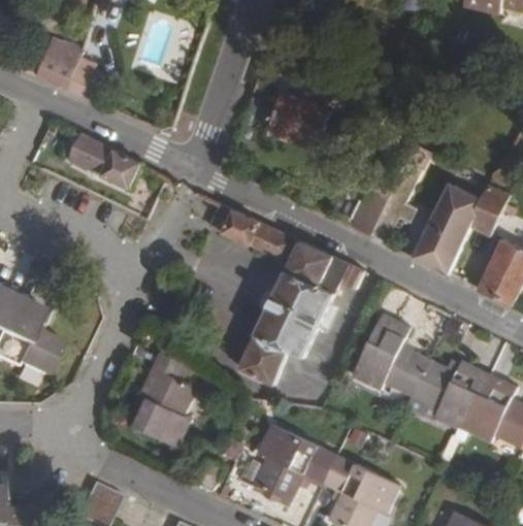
[(522,0),(461,0),(460,7),(496,15),(497,7),(522,12),(522,0)]
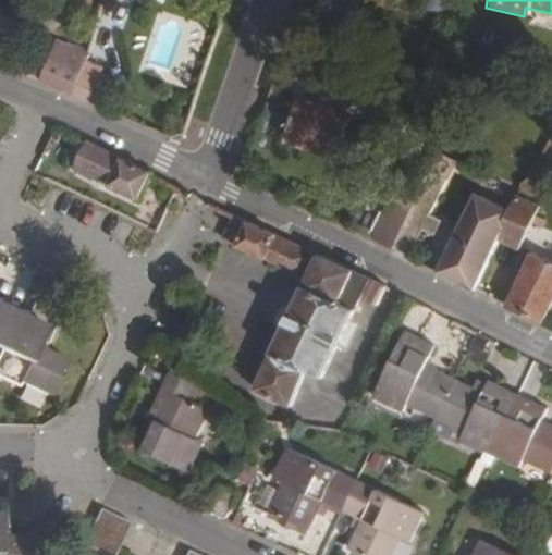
[(78,72),(49,59),(38,81),(72,95),(78,72)]
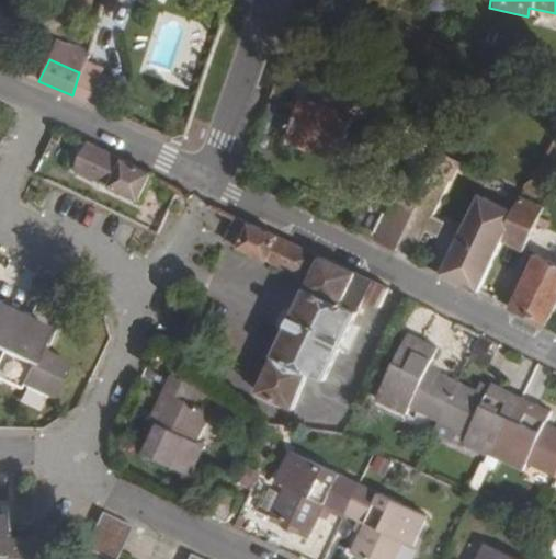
[(101,70),(82,61),(79,72),(72,95),(88,103),(101,70)]
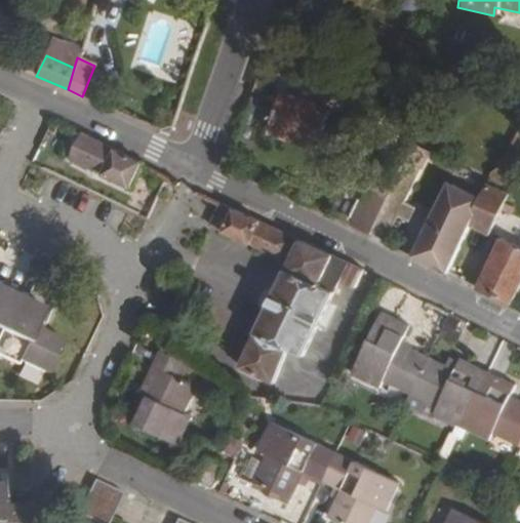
[(328,110),(280,93),(266,133),(315,150),(328,110)]
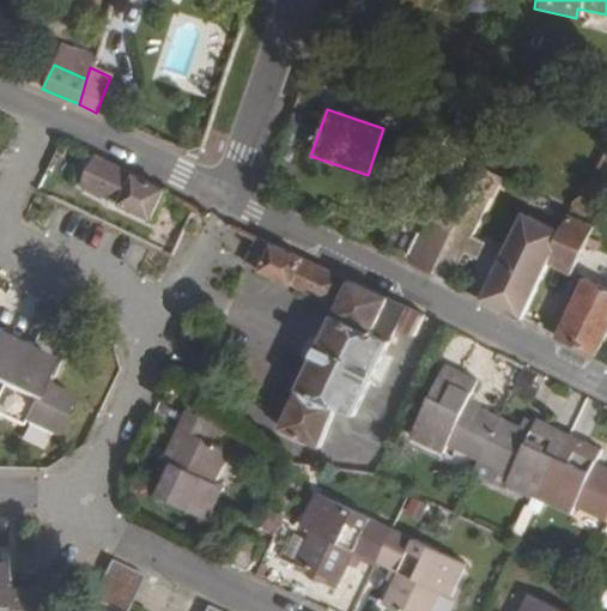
[(161,194),(82,156),(68,182),(149,219),(161,194)]
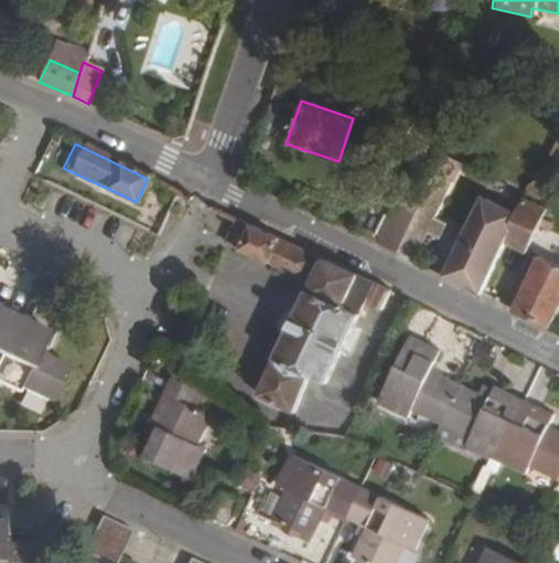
[(555,172),(545,167),(531,192),(541,198),(555,172)]
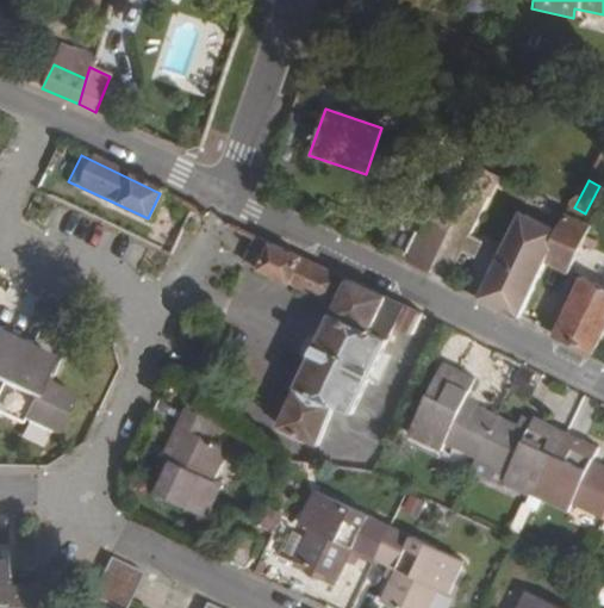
[(560,233),(524,215),(502,259),(498,258),(478,298),(518,318),(546,265),(560,233)]
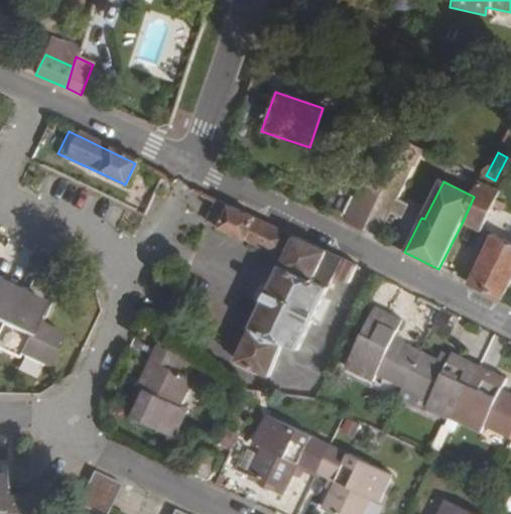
[(492,187),(482,182),(474,197),(462,224),(478,233),(480,228),(490,208),(498,213),(503,204),(494,200),(498,190),(492,187)]
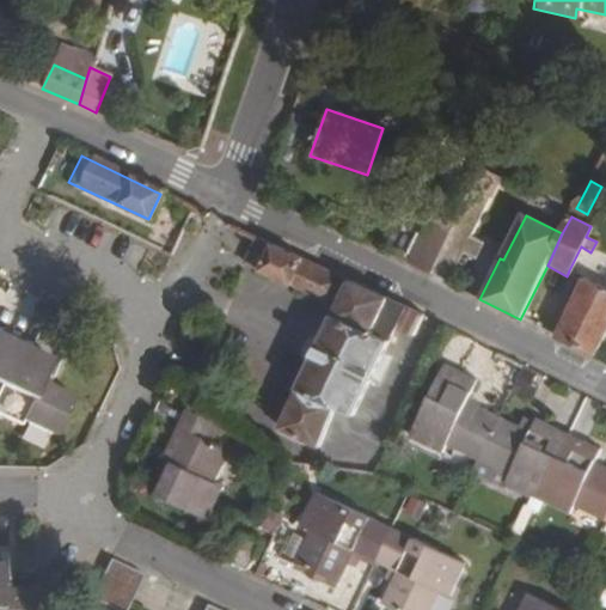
[(447,227),(426,219),(404,264),(427,274),(447,227)]
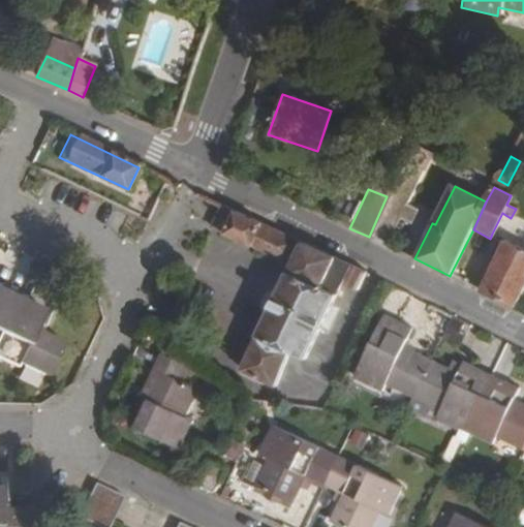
[(366,276),(221,207),(212,227),(291,265),(271,307),(241,369),(273,385),(290,354),(306,361),(345,286),(358,292),(366,276)]
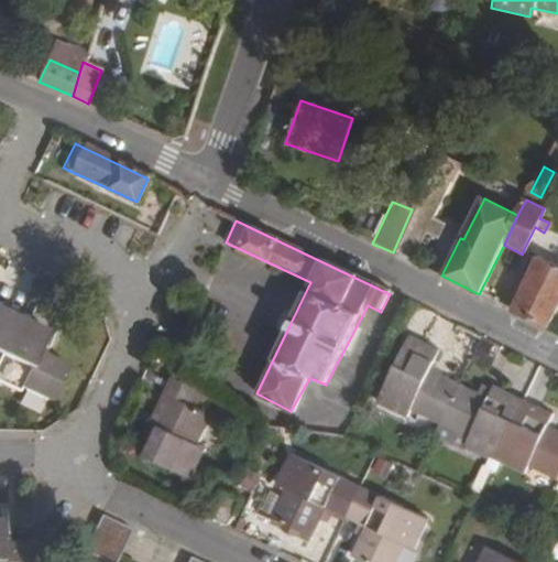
[(557,310),(557,265),(539,256),(512,311),(549,328),(557,310)]
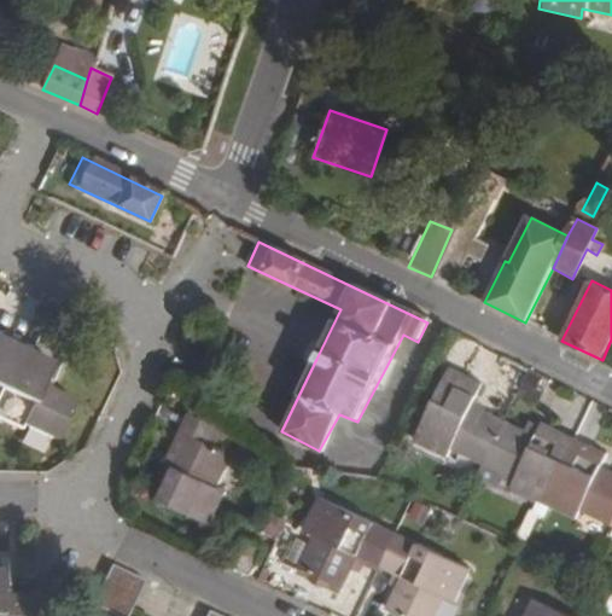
[(0,422),(17,430),(21,423),(53,440),(73,399),(40,383),(50,361),(17,346),(0,337),(0,422)]
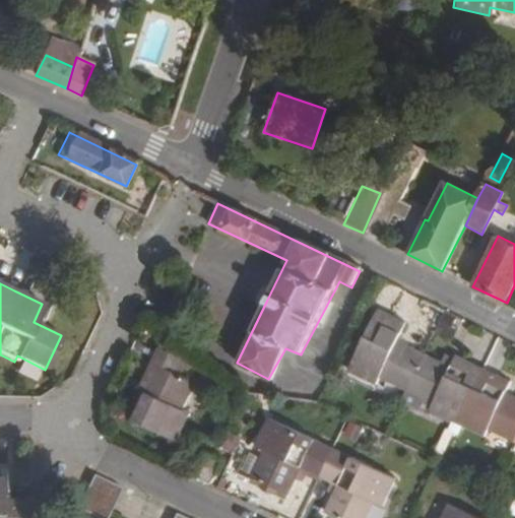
[(401,320),(375,309),(345,371),(372,383),(375,376),(403,389),(430,402),(427,408),(454,422),(483,435),(486,428),(513,441),(514,441),(514,396),(504,391),(509,381),(480,368),(452,354),(448,365),(421,352),(393,339),(401,320)]
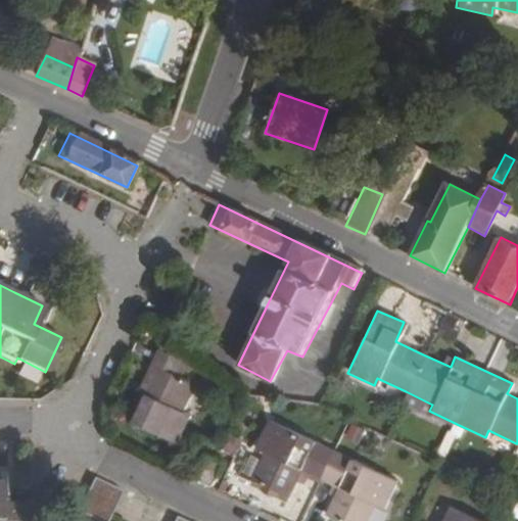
[(182,360),(157,348),(137,390),(145,393),(132,421),(175,442),(189,414),(181,411),(193,385),(174,376),(182,360)]
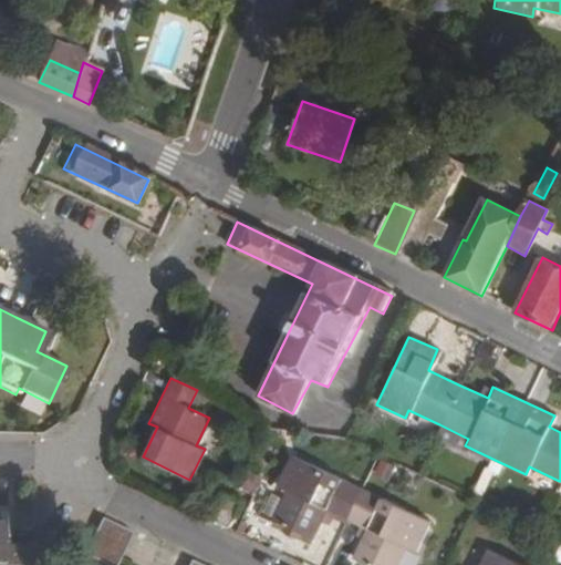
[(428,520),(291,454),(277,484),(288,489),(274,517),(313,536),(326,507),(346,517),(366,526),(353,555),(373,564),(394,564),(404,544),(415,548),(428,520)]
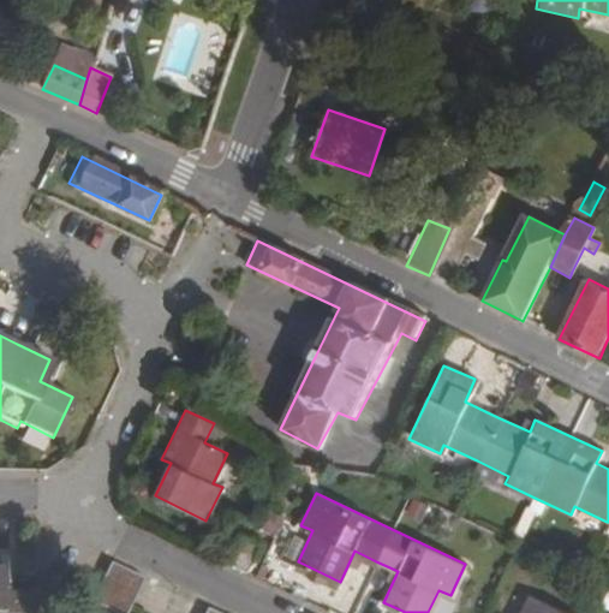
[(431,525),(431,504),(404,504),(404,525),(431,525)]
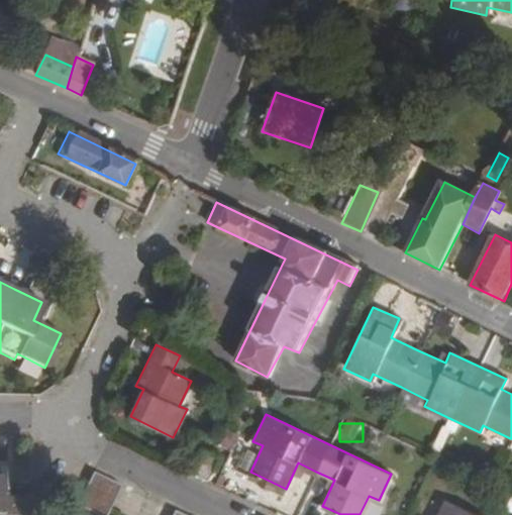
[(119,483),(91,471),(76,503),(99,514),(104,514),(106,509),(119,483)]
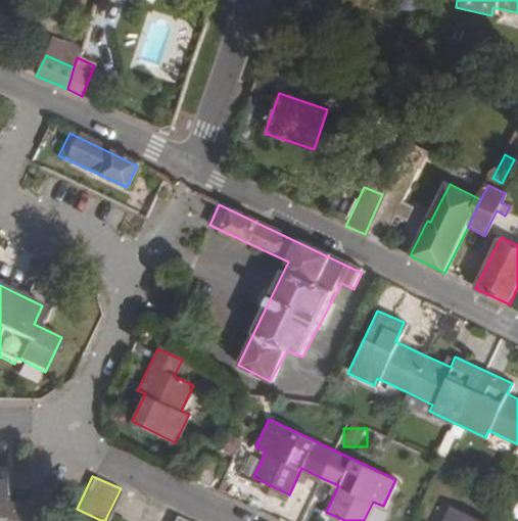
[(28,520),(28,502),(0,501),(0,520),(28,520)]
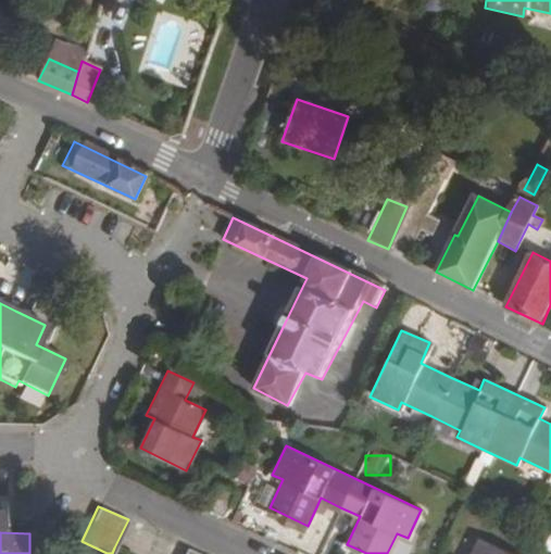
[(513,553),(478,538),(470,553),(513,553)]
